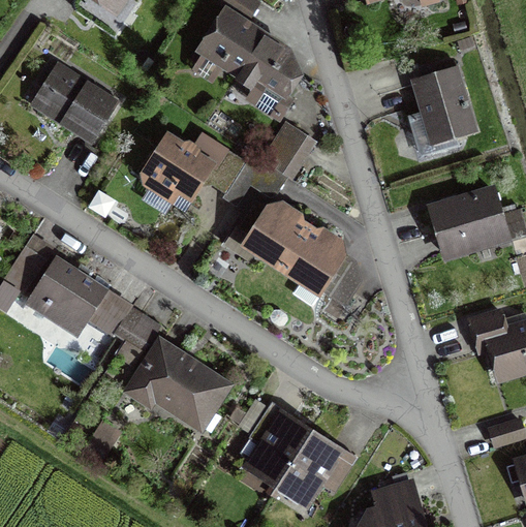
[(94,0),(116,14),(125,0),(94,0)]
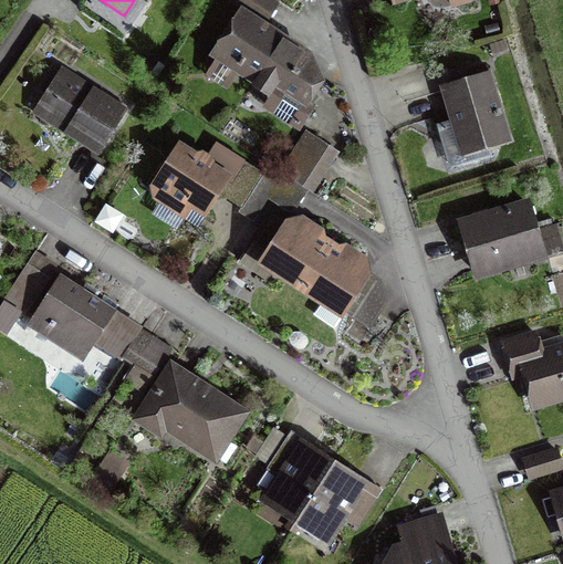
[(291,52),(267,38),(258,32),(273,7),(262,0),(235,0),(231,7),(242,12),(215,58),(273,93),(264,107),(292,124),(314,89),(303,82),(313,65),(291,52)]
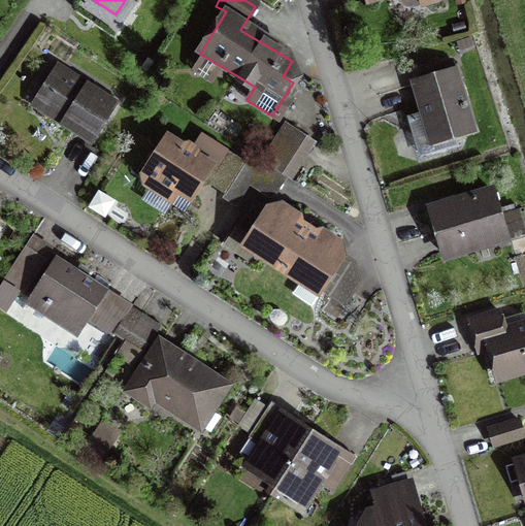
[(456,66),(408,80),(430,149),(477,134),(456,66)]
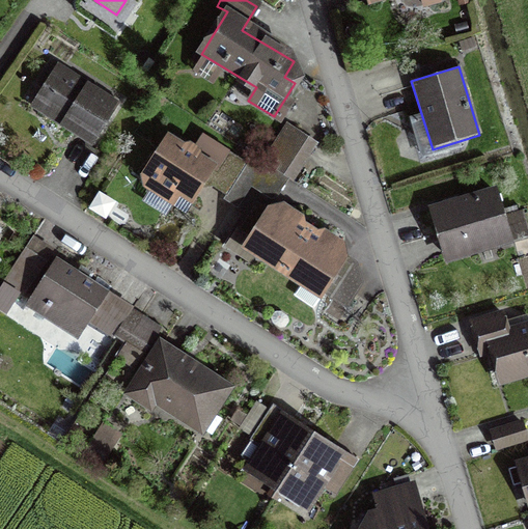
[(114,106),(54,71),(32,107),(91,143),(114,106)]
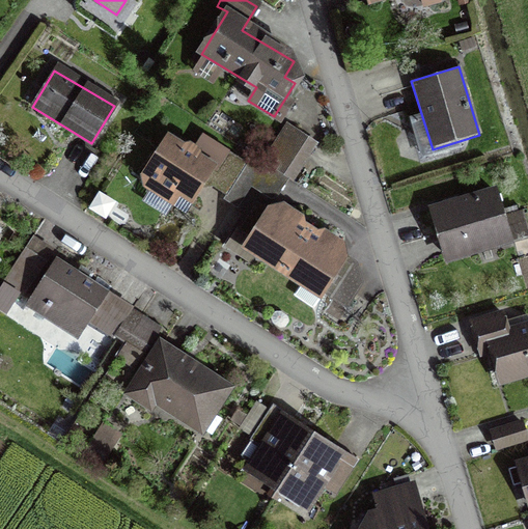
[(313,138),(282,120),(262,154),(294,172),(313,138)]
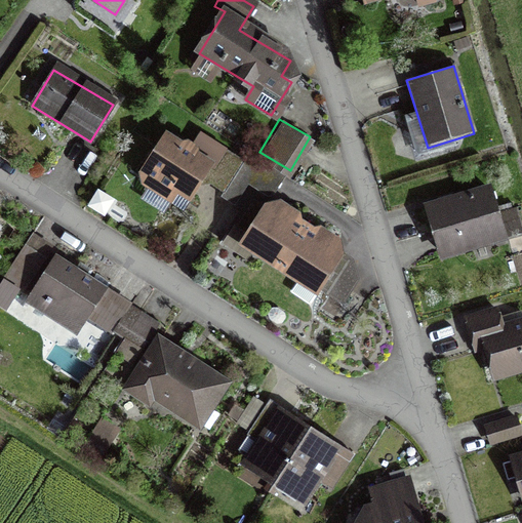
[(184,150),(164,138),(142,178),(188,205),(217,154),(191,137),(184,150)]
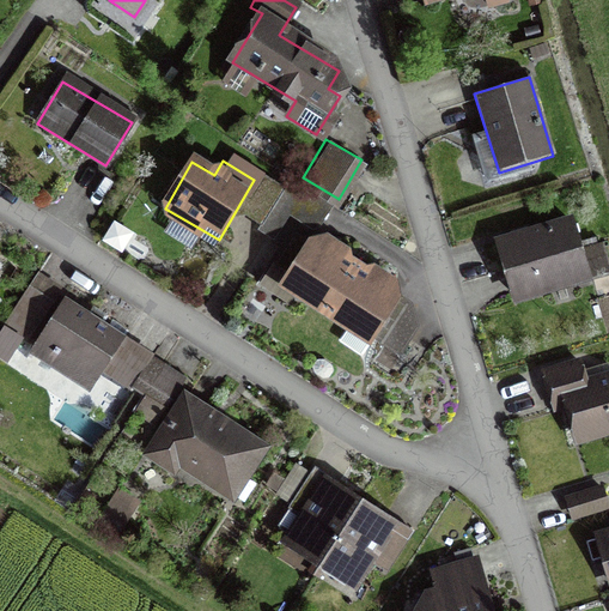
[(572,212),(494,234),(512,300),(590,278),(572,212)]
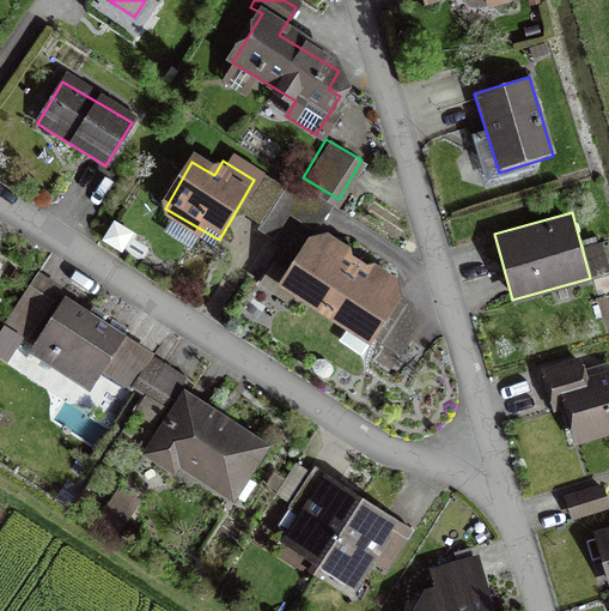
[(302,298),(345,326),(357,324),(396,352),(415,325),(412,310),(391,298),(390,290),(365,274),(341,258),(318,242),(308,246),(287,279),(298,285),(302,298)]
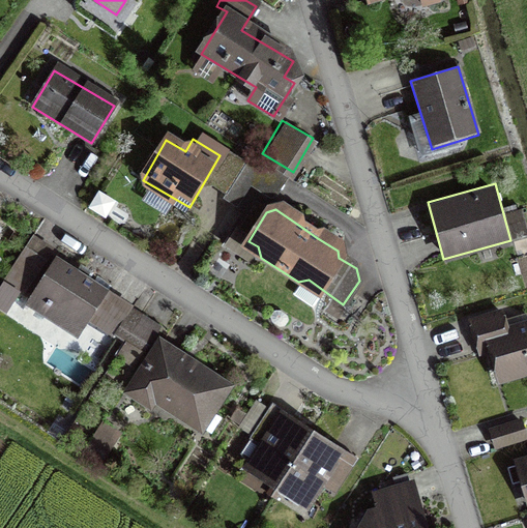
[(22,252),(1,283),(20,295),(40,264),(22,252)]
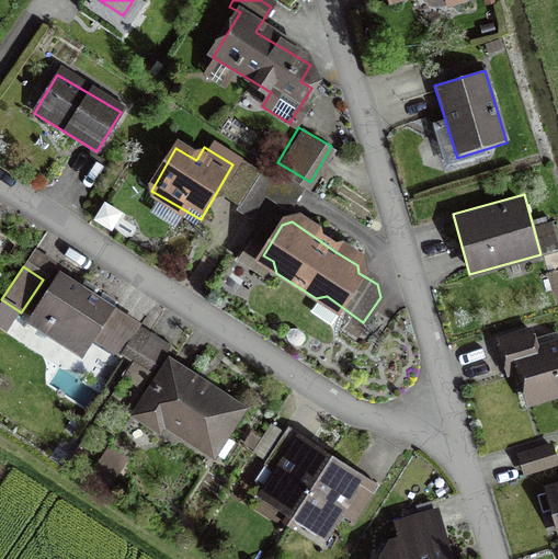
[(169,341),(58,271),(26,321),(86,358),(93,348),(144,380),(169,341)]
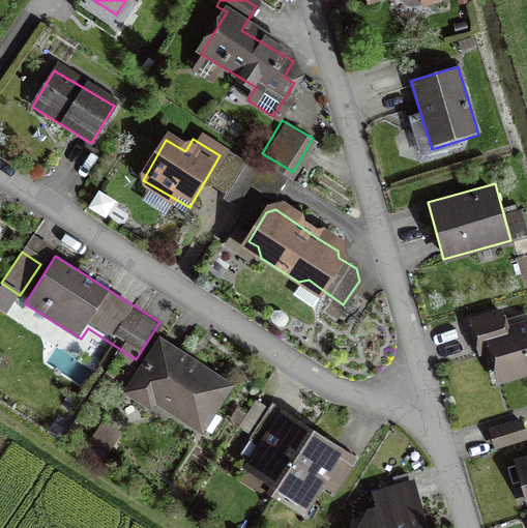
[(502,304),(468,315),(479,352),(490,349),(500,383),(526,375),(526,315),(507,321),(502,304)]
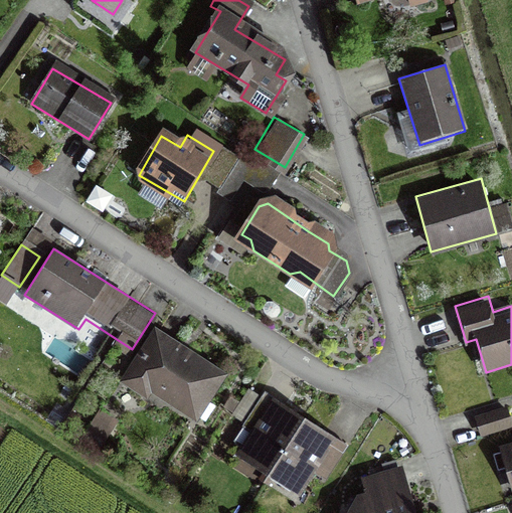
[(224,374),(152,327),(121,376),(193,423),(224,374)]
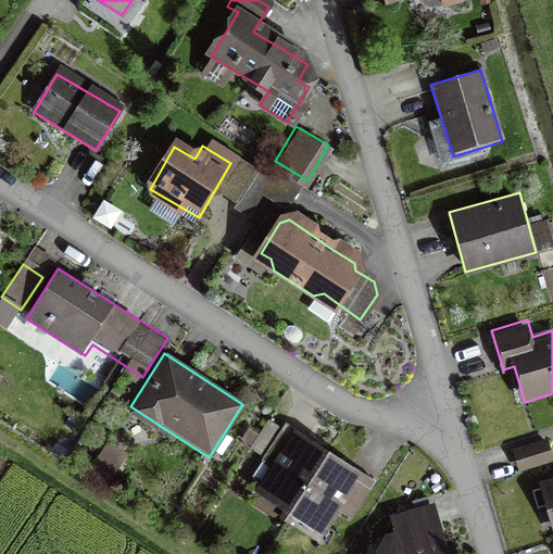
[(260,493),(319,530),(332,510),(347,518),(369,481),(341,463),(309,443),(284,428),(262,464),(274,470),(260,493)]
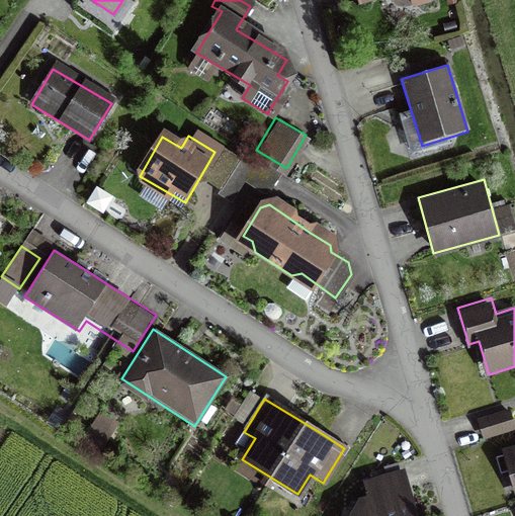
[(514,428),(510,413),(479,423),(484,439),(514,429),(514,428)]
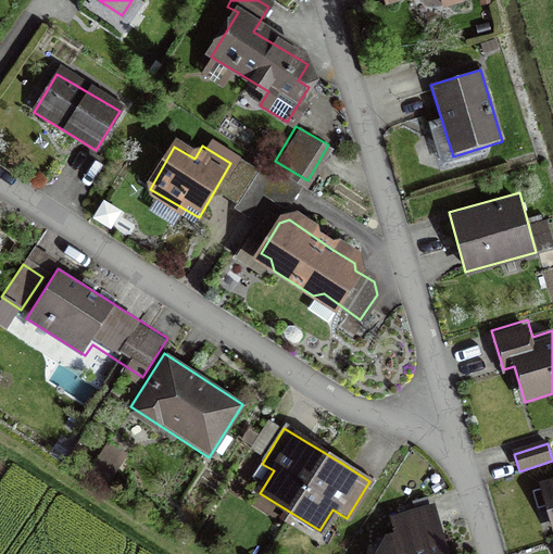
[(100,456),(89,473),(107,485),(117,468),(100,456)]
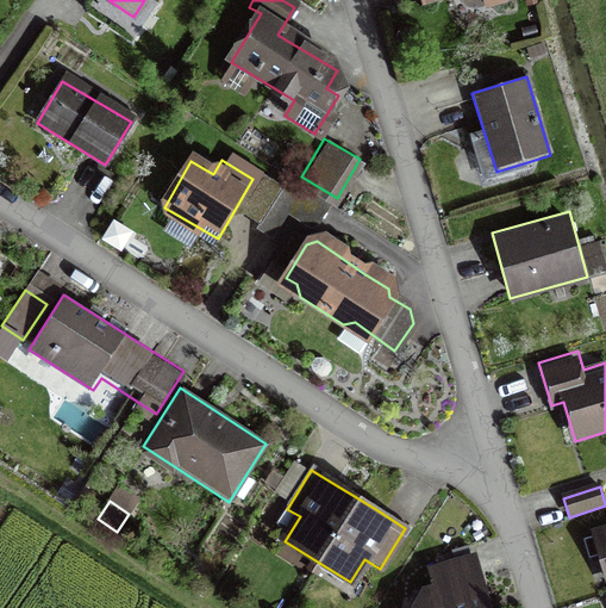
[(605,533),(587,539),(593,559),(605,556),(605,533)]
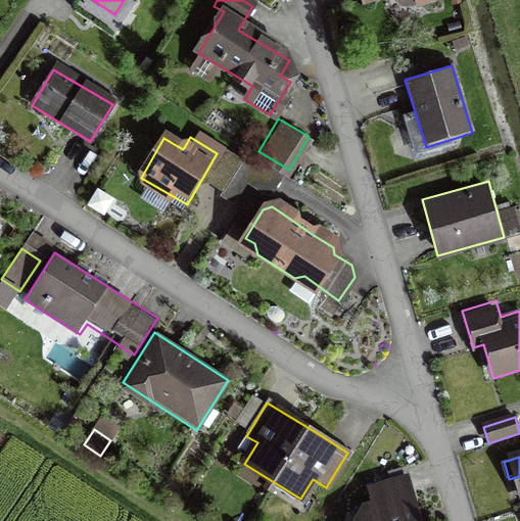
[(413,520),(411,512),(402,481),(370,490),(374,507),(365,509),(359,520),(413,520)]
